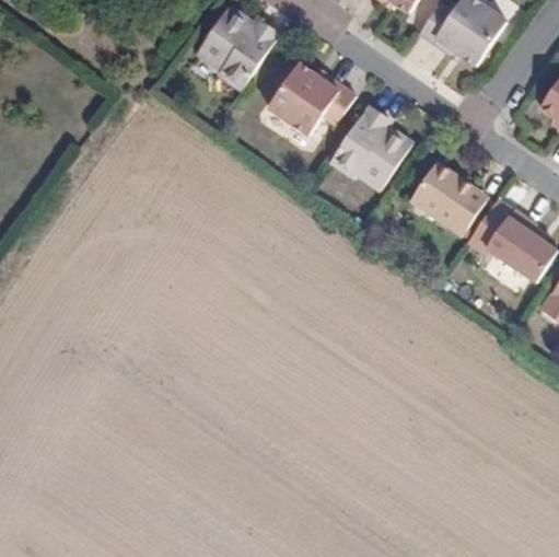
[(384,1),(381,6),(388,11),(395,2),(392,0),(385,0),(384,1)]
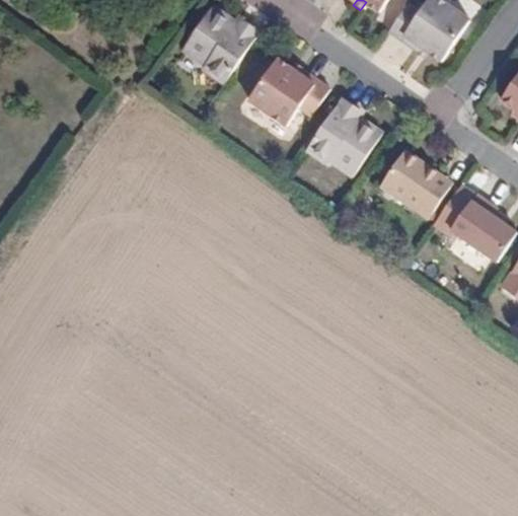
[(354,0),(356,1),(357,0),(363,0),(366,2),(378,11),(385,0),(354,0)]
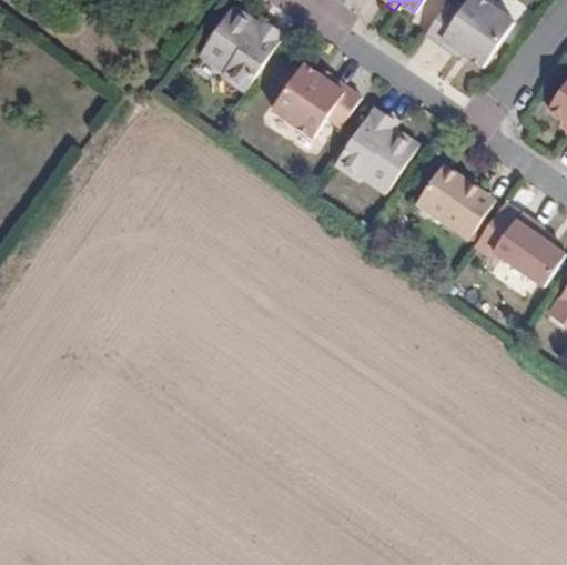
[(466,0),(461,10),(447,1),(425,32),(434,39),(455,53),(459,47),(468,52),(483,62),(514,17),(490,0),(466,0)]
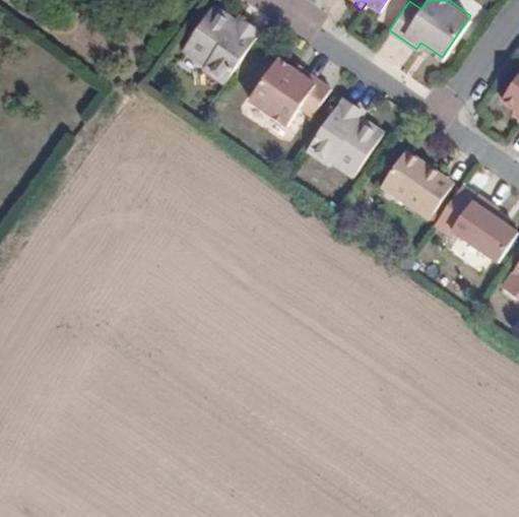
[(203,65),(200,69),(221,85),(259,30),(246,20),(240,28),(232,23),(235,19),(213,5),(181,49),(203,65)]
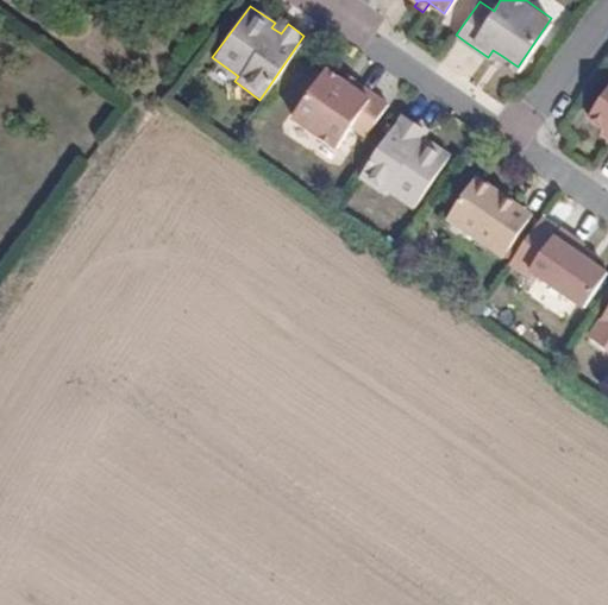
[(412,11),(420,16),(422,12),(414,6),(412,11)]
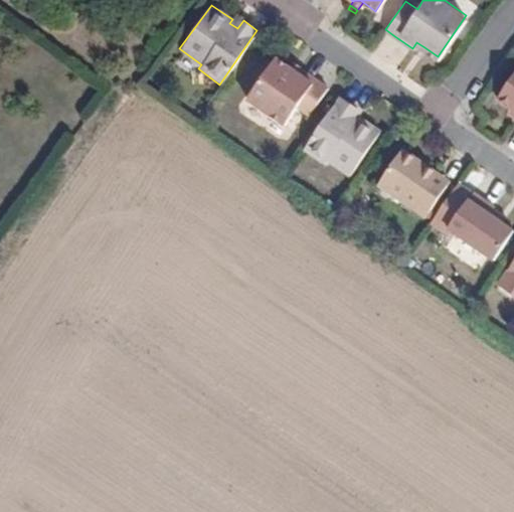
[(245,17),(236,11),(232,19),(229,23),(237,28),(243,20),(245,17)]
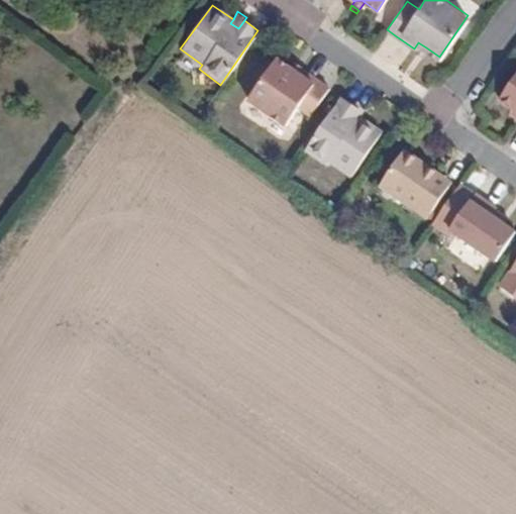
[(414,48),(422,54),(426,47),(418,42),(414,48)]
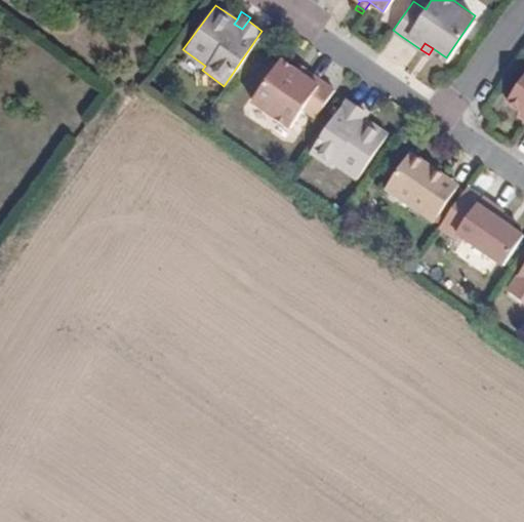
[(415,56),(424,62),(429,54),(420,49),(415,56)]
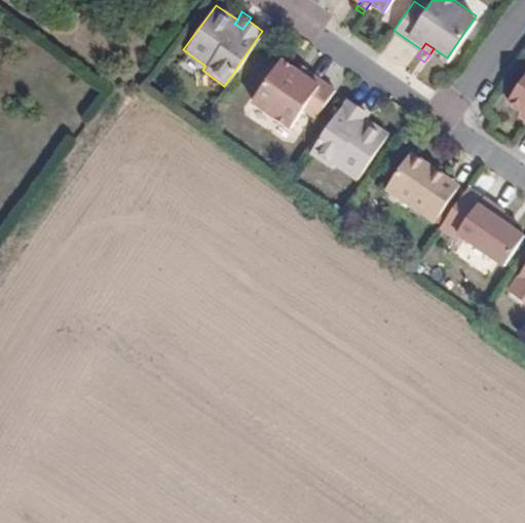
[(308,58),(300,52),(293,64),(292,67),(298,71),(302,66),(308,58)]
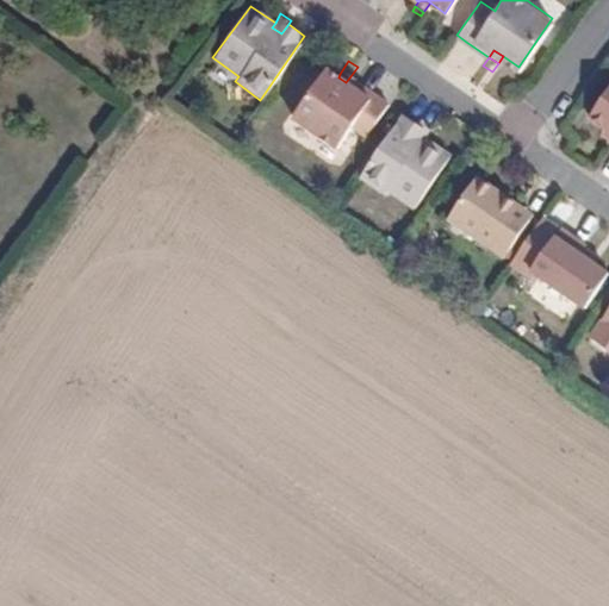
[(364,135),(386,102),(350,76),(346,82),(339,77),(340,74),(324,64),(289,116),(334,147),(349,125),(364,135)]
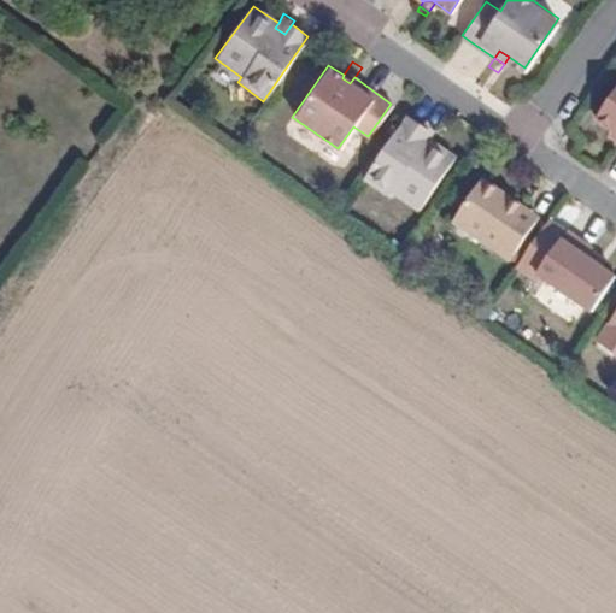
[(614,131),(615,134),(615,92),(597,121),(614,131)]
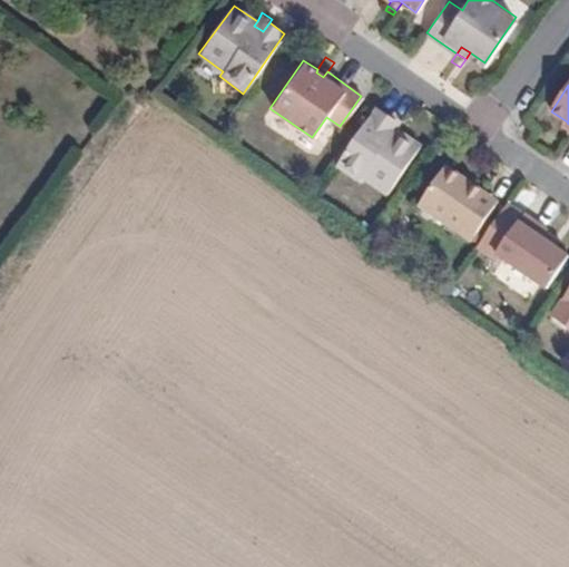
[(392,117),(376,106),(337,164),(362,181),(366,176),(390,193),(421,146),(395,128),(393,132),(386,126),(392,117)]
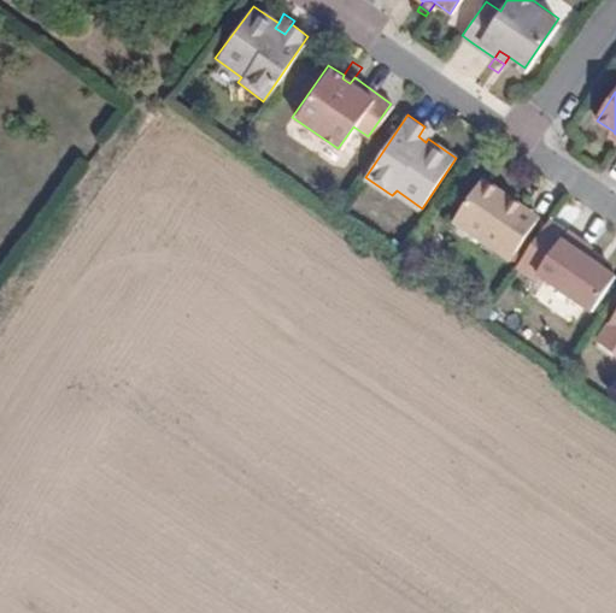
[(436,128),(428,122),(424,127),(418,136),(426,142),(428,139),(436,128)]
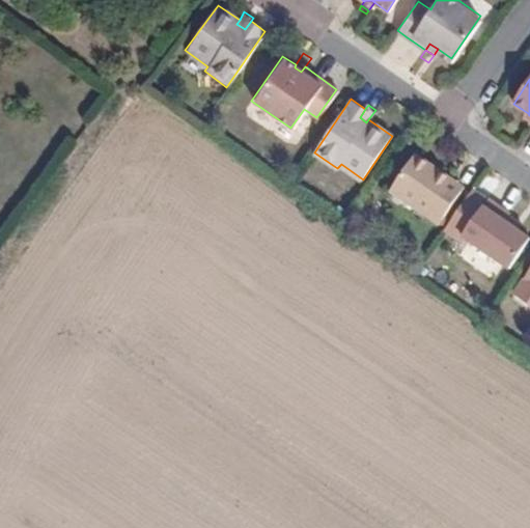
[(458,193),(440,178),(444,172),(417,153),(392,190),(438,224),(458,193)]
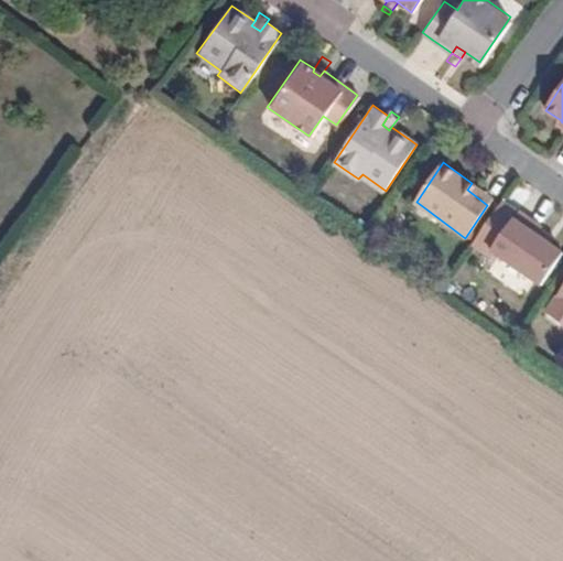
[(487,205),(491,197),(472,183),(467,190),(487,205)]
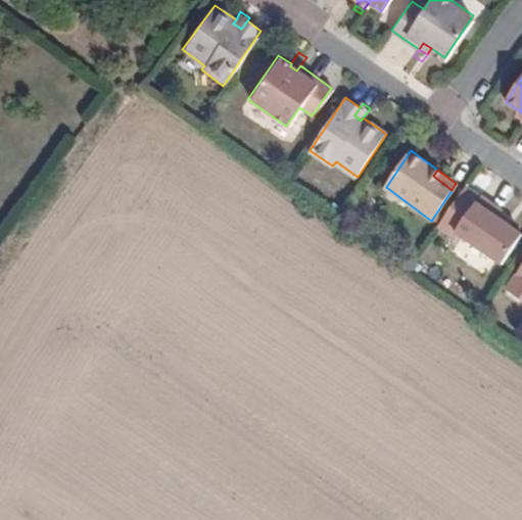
[(480,196),(475,204),(460,194),(440,224),(502,266),(521,236),(510,228),(495,219),(501,210),(480,196)]
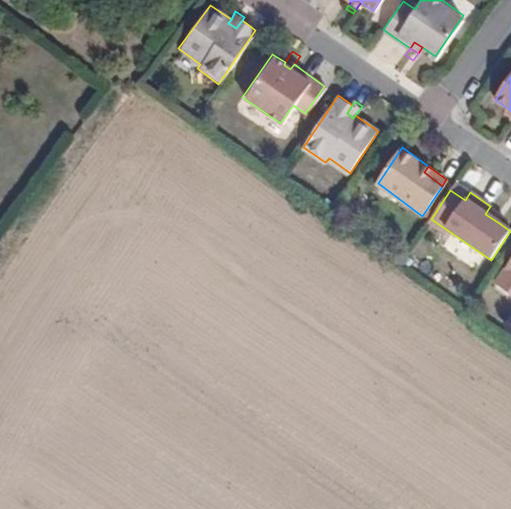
[(499,223),(503,218),(489,208),(485,214),(499,223)]
